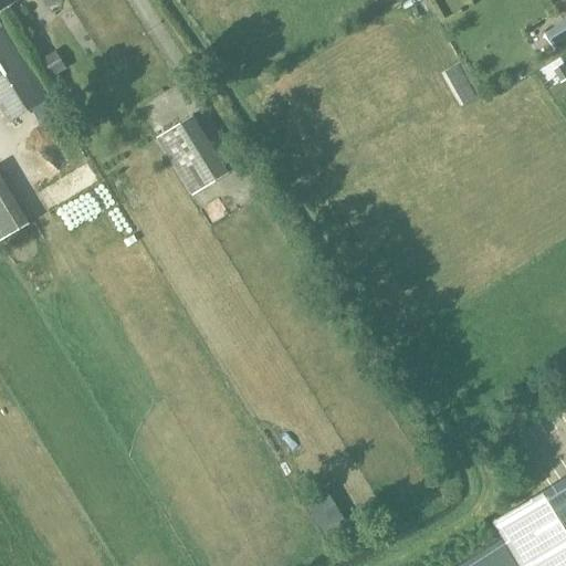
[(0,0),(0,13),(11,8),(6,0),(0,0)]
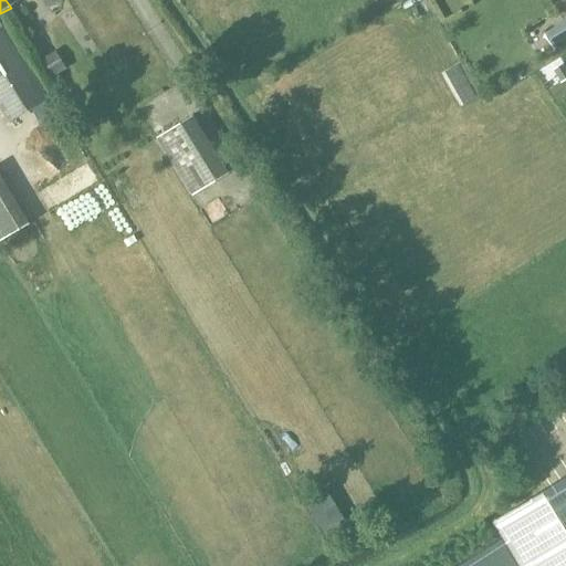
[(42,0),(49,10),(64,0),(63,0),(42,0)]
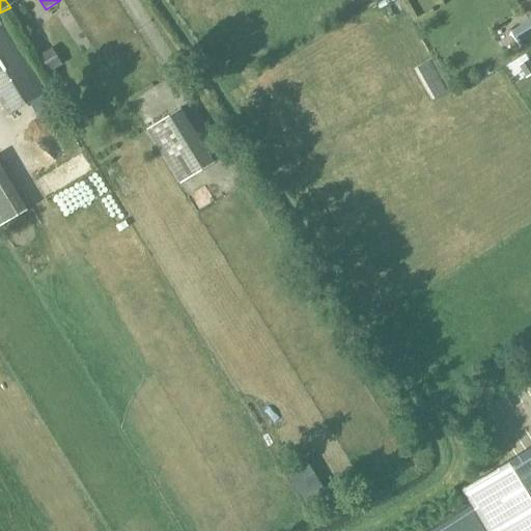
[(0,101),(11,118),(33,105),(36,110),(34,111),(48,133),(65,122),(47,91),(45,92),(0,19),(0,101)]
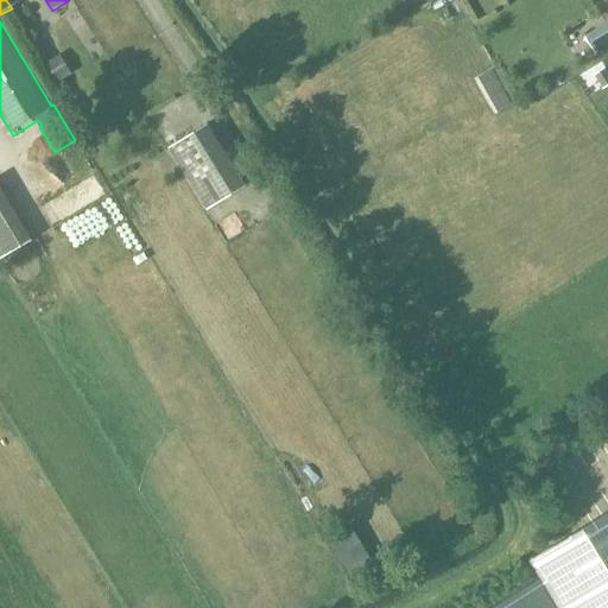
[(597,54),(607,46),(607,21),(586,36),(597,54)]
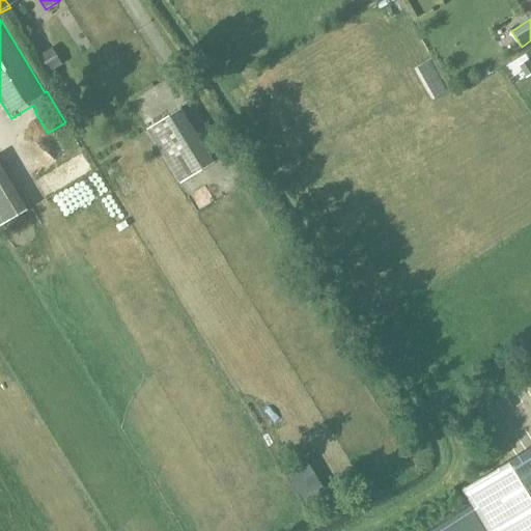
[(50,51),(37,58),(48,74),(60,66),(50,51)]
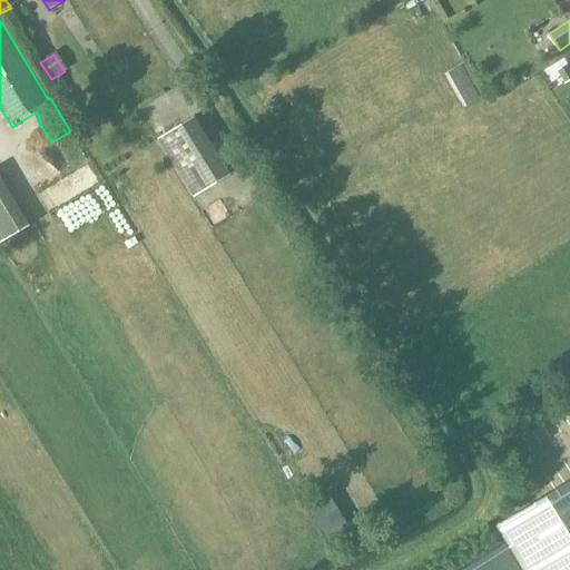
[(564,82),(569,79),(569,69),(567,65),(557,70),(564,82)]
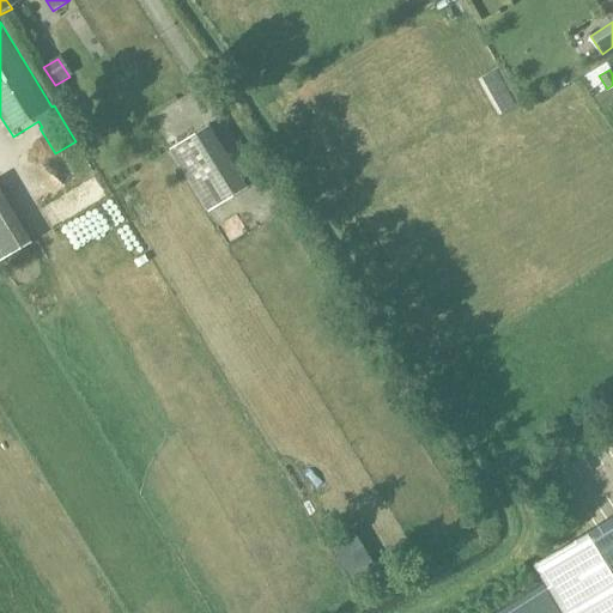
[(249,189),(211,126),(171,150),(210,213),(249,189)]
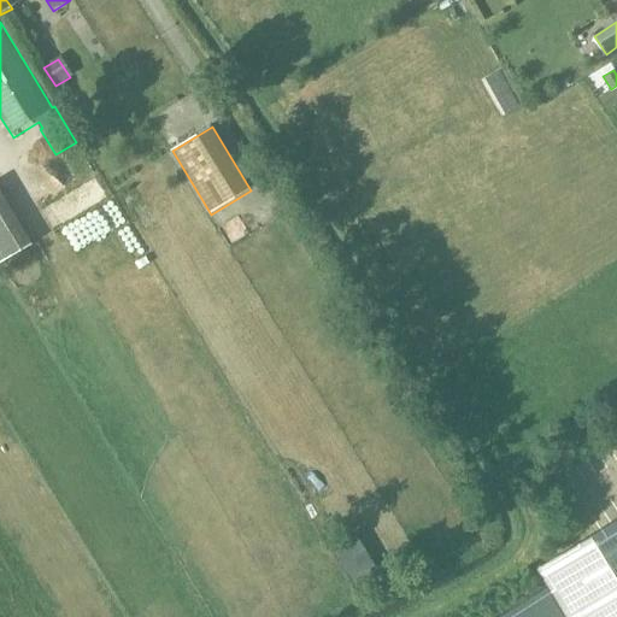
[(33,246),(0,189),(0,264),(0,265),(33,246)]
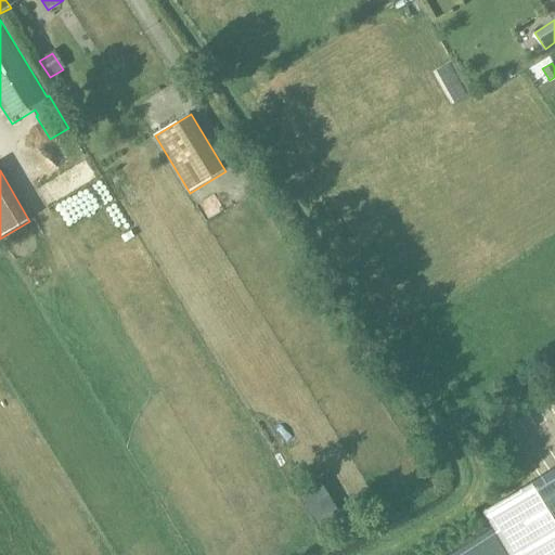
[(67,182),(48,192),(54,205),(74,196),(67,182)]
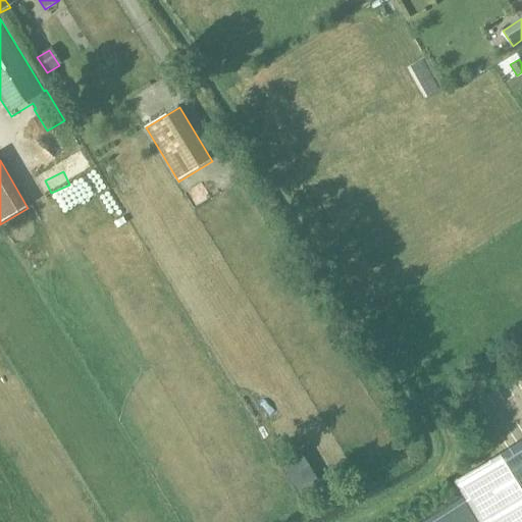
[(521,521),(521,440),(502,454),(456,481),(466,499),(426,521),(521,521)]
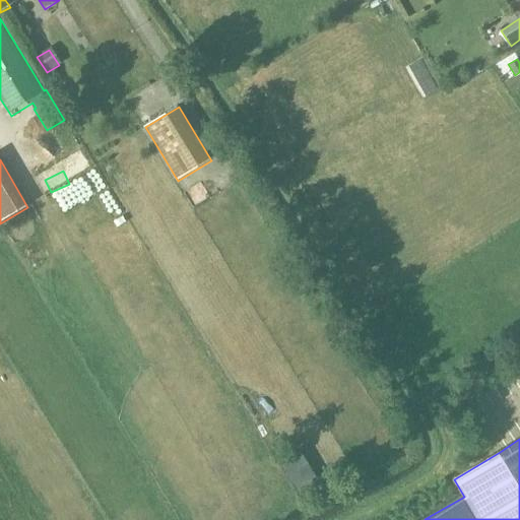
[(280,461),(299,492),(319,479),(301,450),(280,461)]
